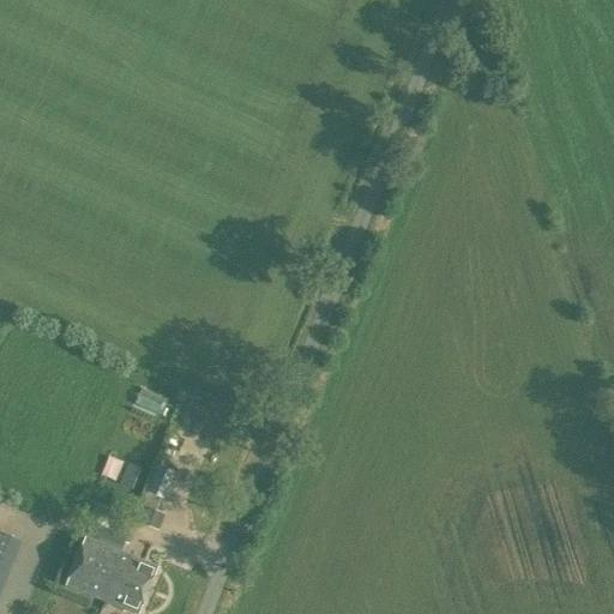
[(128,464),(120,486),(131,491),(140,469),(128,464)]
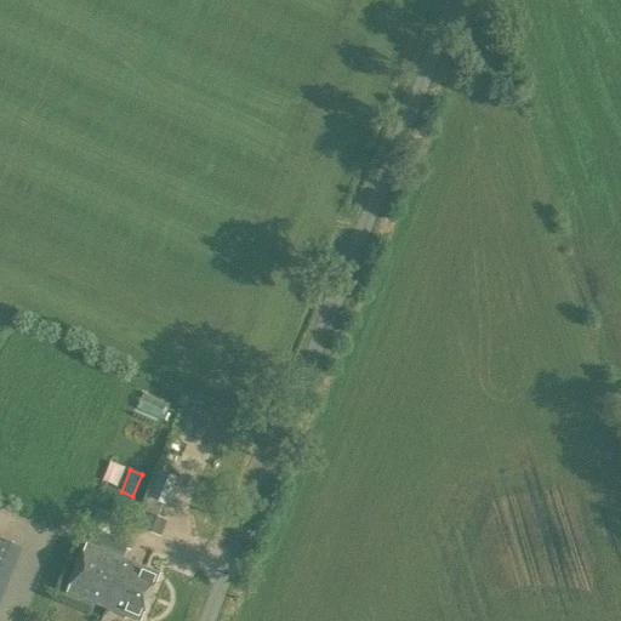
[(165,506),(176,478),(158,471),(147,499),(165,506)]
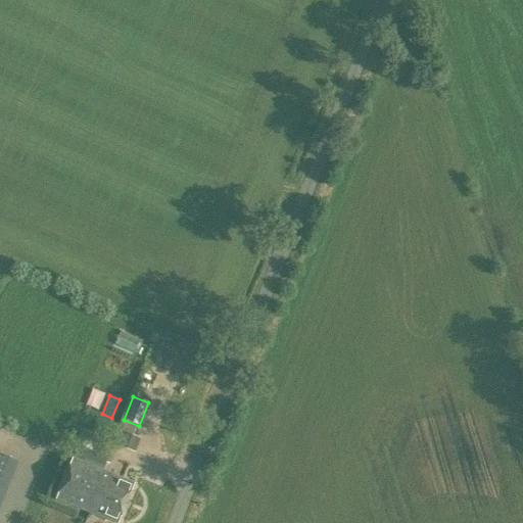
[(134,453),(140,438),(120,430),(113,443),(134,453)]
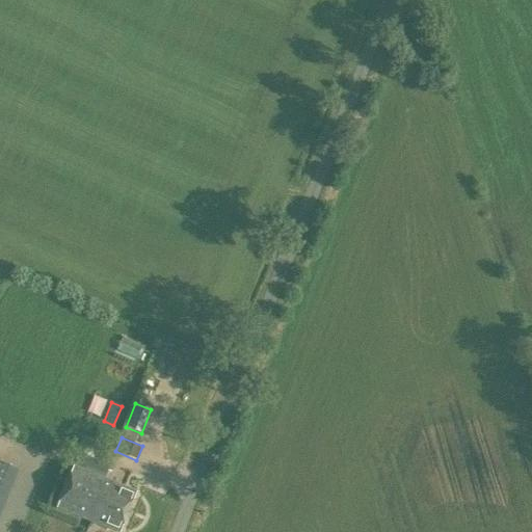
[(0,512),(18,470),(0,462),(0,512)]
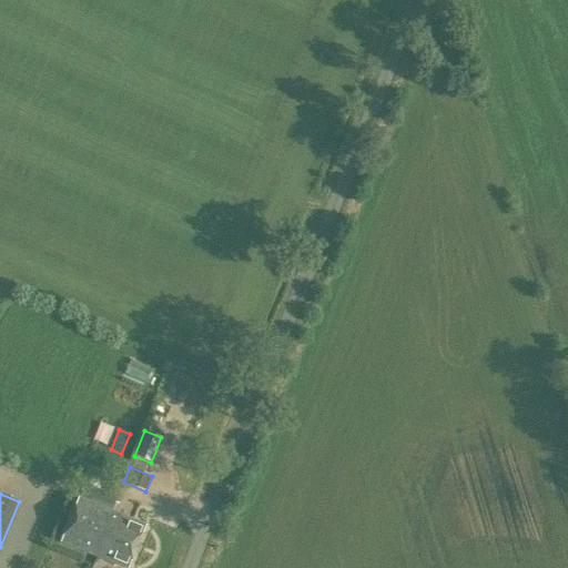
[(92,555),(110,511),(79,499),(61,541),(92,555)]
